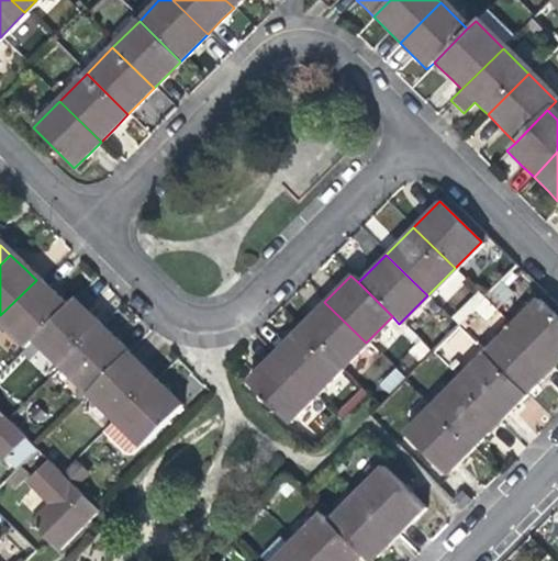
[(31,340),(63,307),(51,294),(36,280),(0,315),(0,326),(22,348),(31,340)]
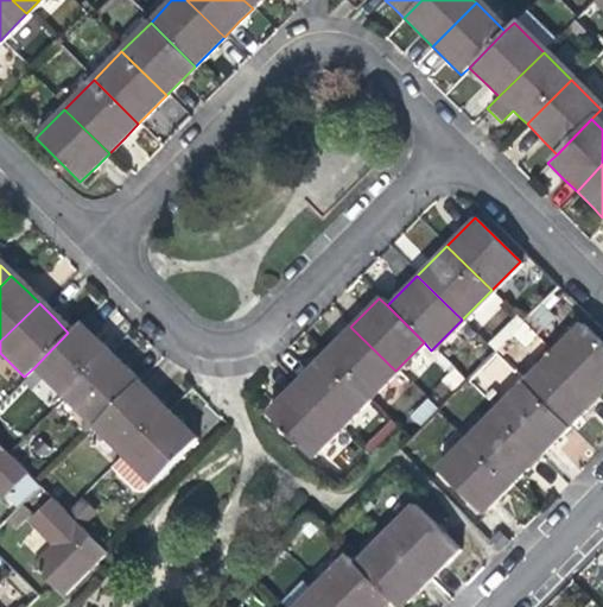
[(486,341),(512,367),(538,341),(512,315),(486,341)]
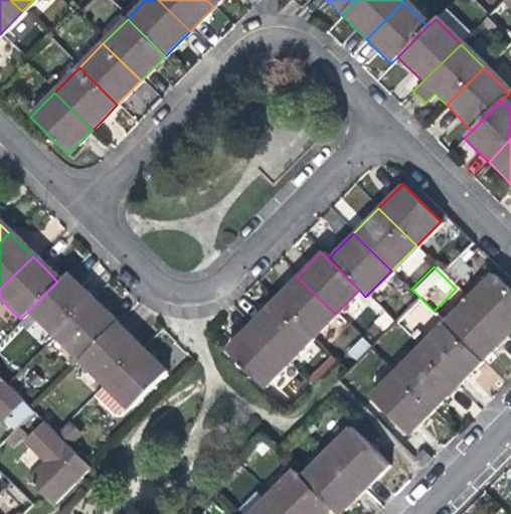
[(51,335),(89,298),(82,292),(77,287),(84,280),(71,268),(57,282),(28,312),(51,335)]
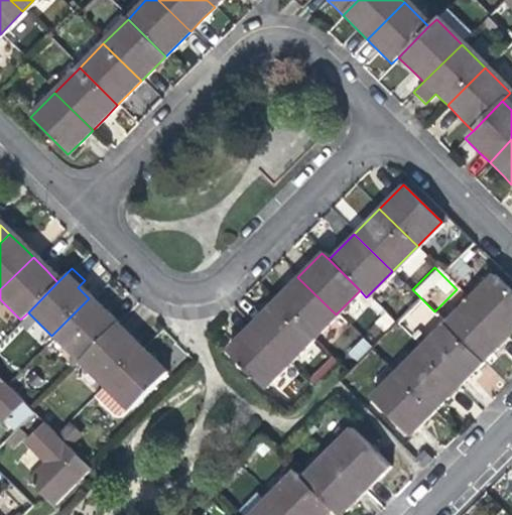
[(511,293),(493,275),(469,299),(506,337),(511,331),(511,293)]
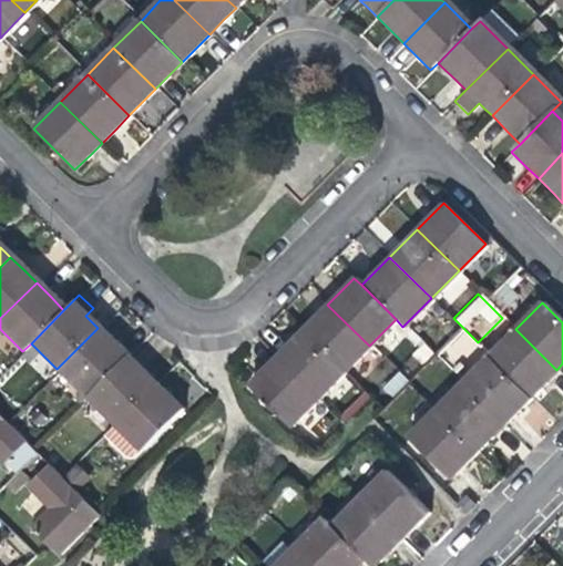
[(369,346),(327,305),(313,319),(300,331),(343,372),(369,346)]
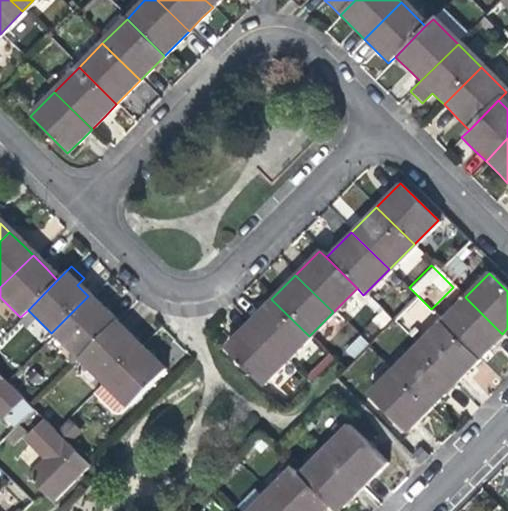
[(101,309),(88,296),(51,333),(76,358),(113,321),(101,309)]
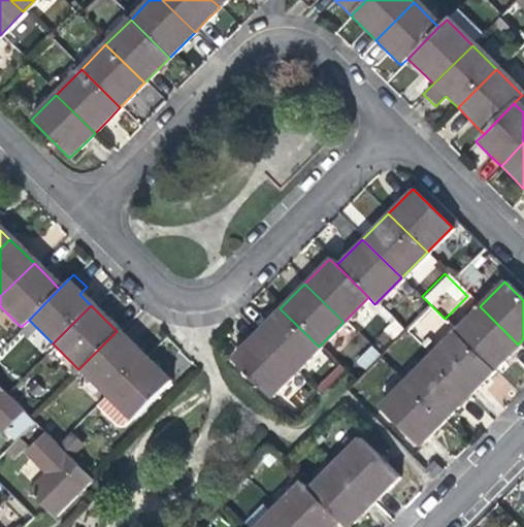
[(518,344),(480,306),(455,332),(493,370),(506,356),(518,344)]
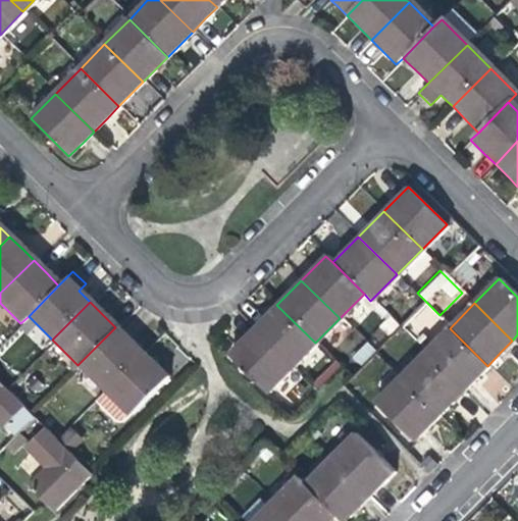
[(290,368),(315,343),(276,305),(262,319),(251,330),(290,368)]
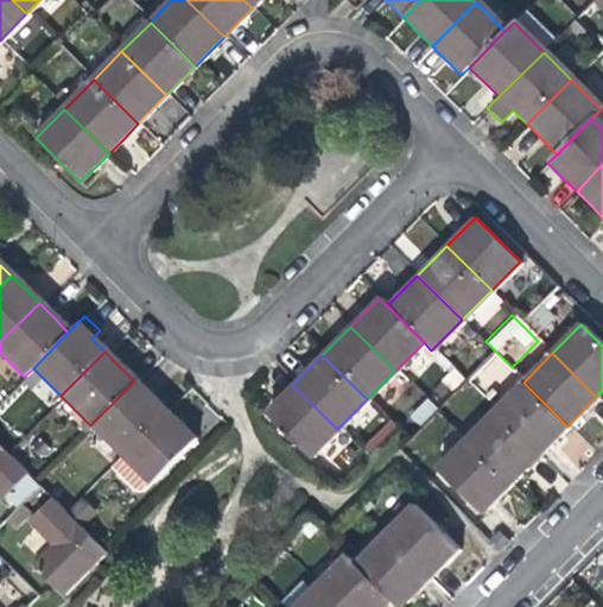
[(465,374),(480,394),(508,375),(495,355),(465,374)]
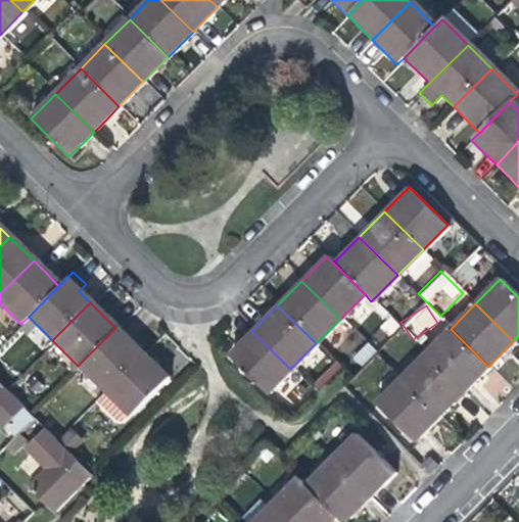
[(103,391),(141,353),(129,340),(115,328),(78,366),(103,391)]
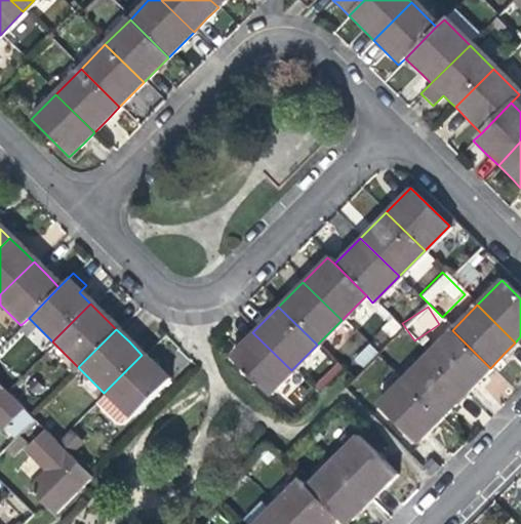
[(490,368),(452,330),(426,356),(464,394),(477,381),(490,368)]
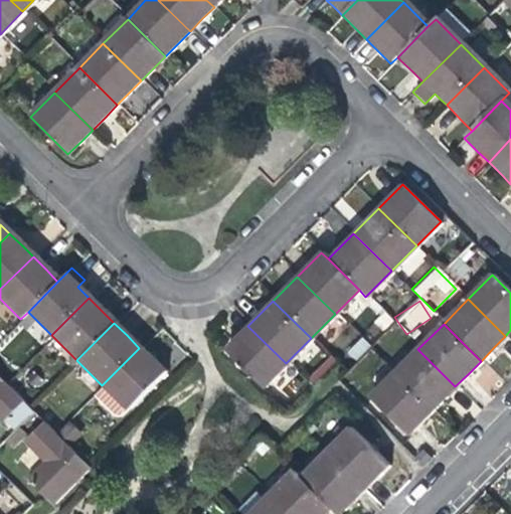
[(286,363),(247,326),(237,336),(223,350),(262,387),(286,363)]
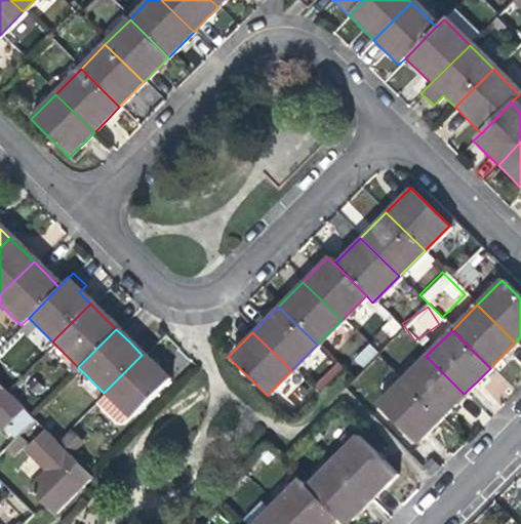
[(128,417),(166,379),(154,367),(142,355),(104,393),(128,417)]
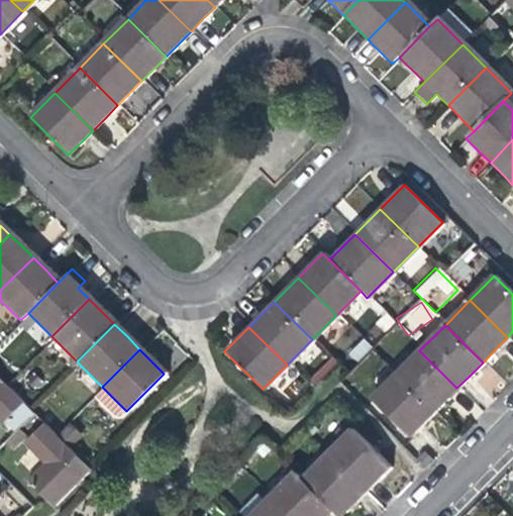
[(456,388),(419,350),(395,375),(432,412),(445,399),(456,388)]
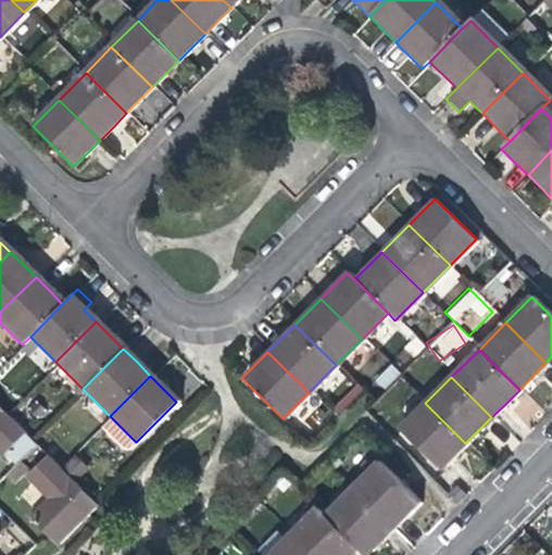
[(454,454),(465,443),(425,403),(399,429),(439,469),(454,454)]
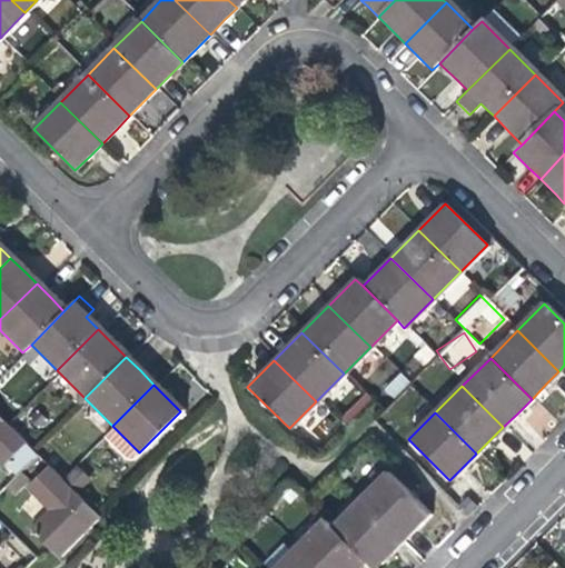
[(22,442),(0,419),(0,465),(22,442)]
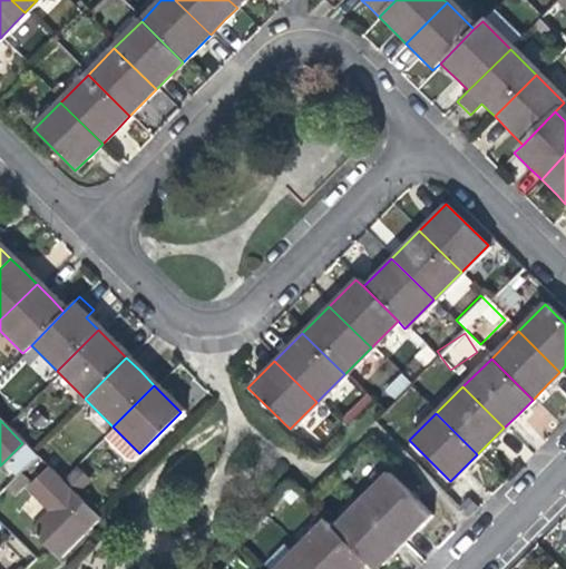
[(21,484),(42,463),(35,454),(6,483),(15,491),(21,484)]
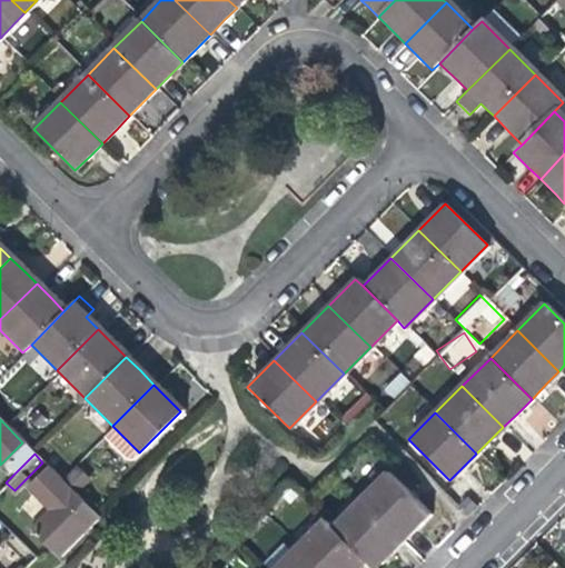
[(42,462),(21,484),(48,509),(29,528),(46,545),(58,557),(98,517),(42,462)]
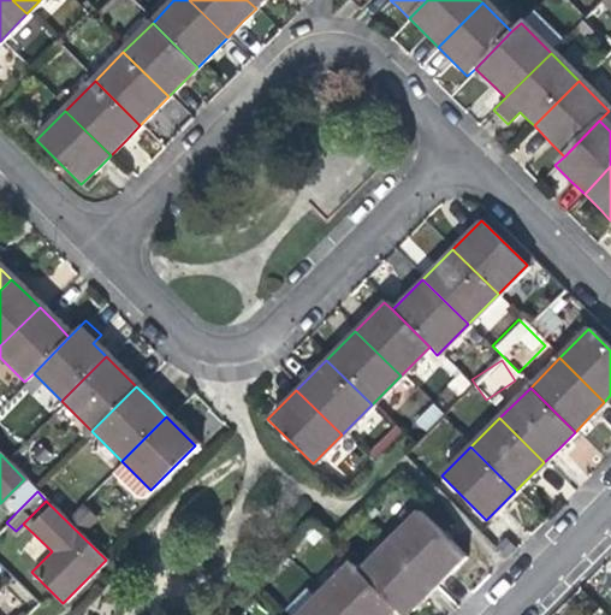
[(449,569),(462,556),(417,512),(387,542),(432,586),(449,569)]
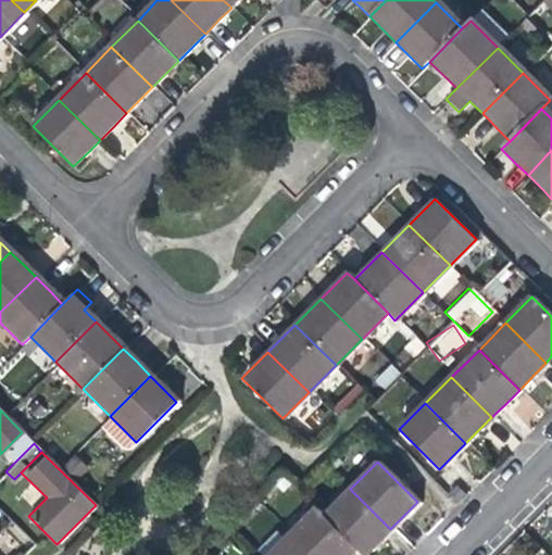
[(390,529),(350,489),(323,517),(355,550),(361,554),(364,554),(378,542),(390,529)]
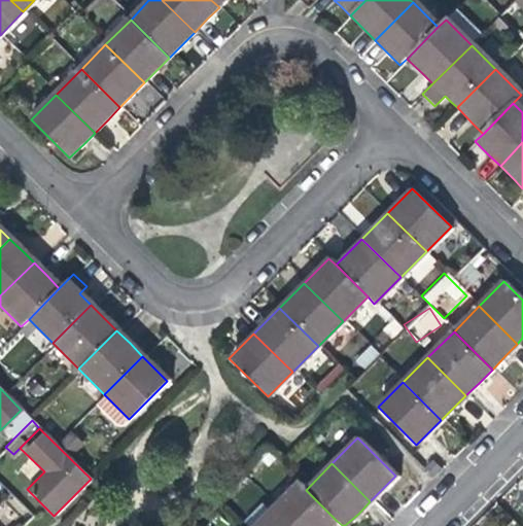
[(330,525),(337,521),(306,490),(298,483),(272,509),(289,525),(330,525)]
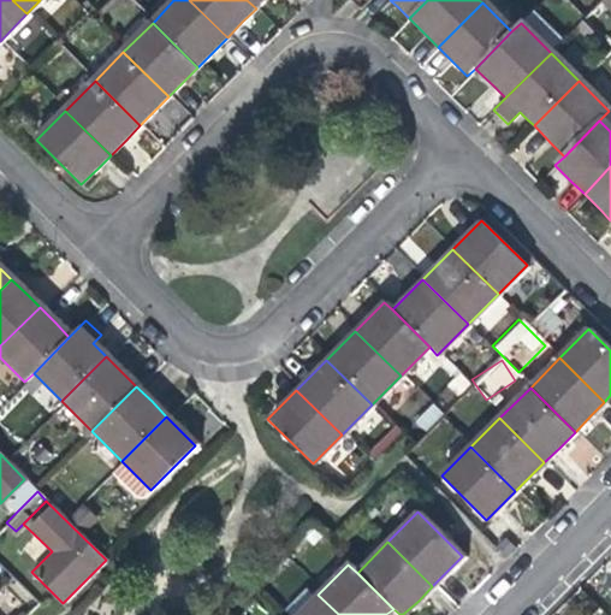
[(338,614),(318,595),(297,614),(338,614)]
